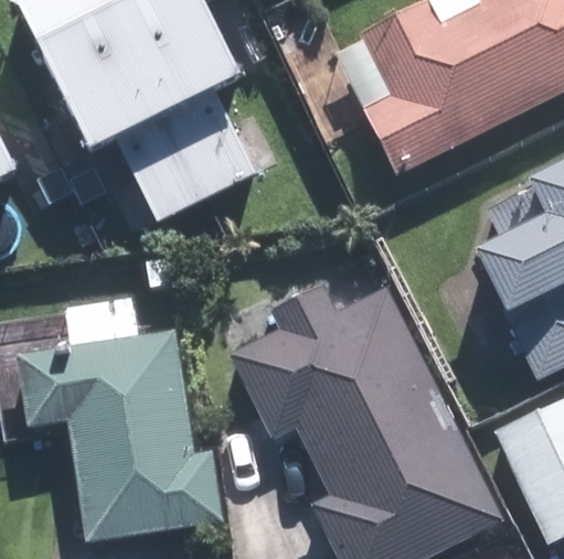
[(118,147),(168,121),(106,0),(27,0),(14,7),(94,159),(118,147)]
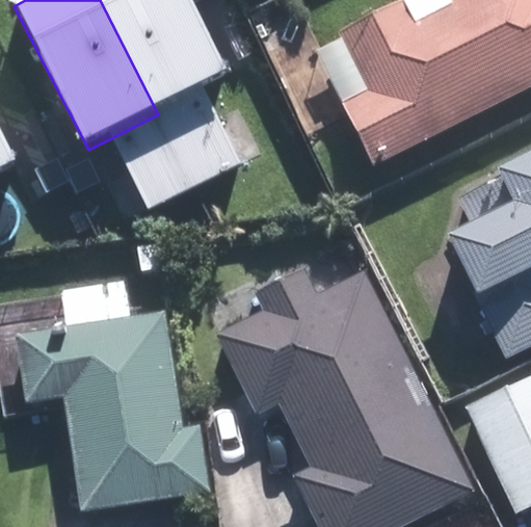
[(100,0),(158,114),(203,90),(226,79),(185,0),(100,0)]
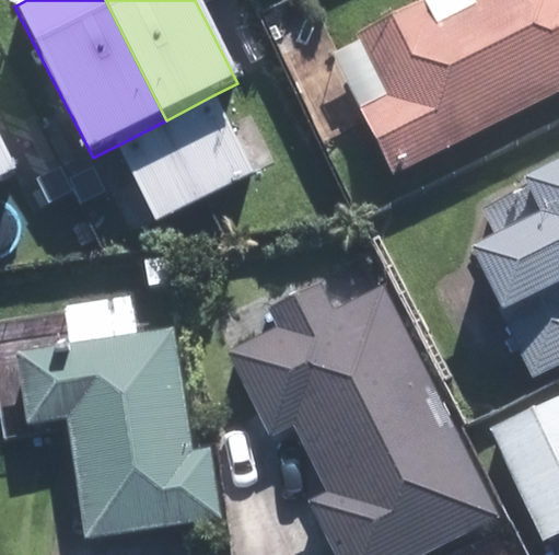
[(393,174),(558,92),(558,0),(476,0),(477,2),(440,21),(430,0),(428,0),(359,34),(387,94),(360,108),(393,174)]
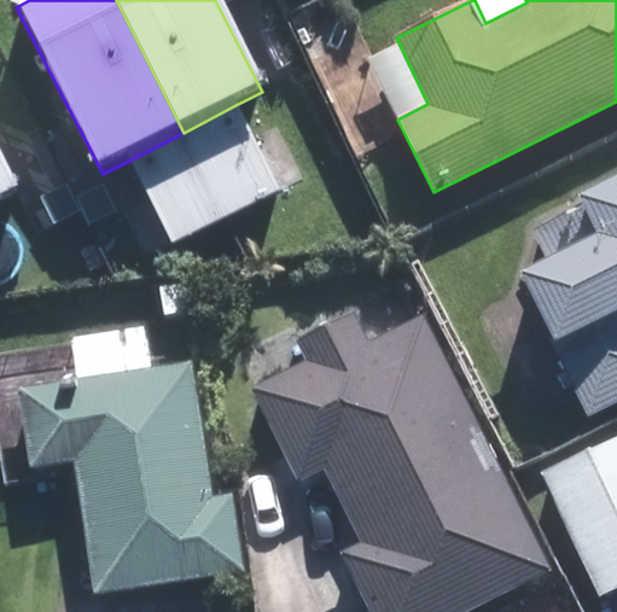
[(184,133),(129,161),(175,248),(281,193),(236,105),(184,133)]
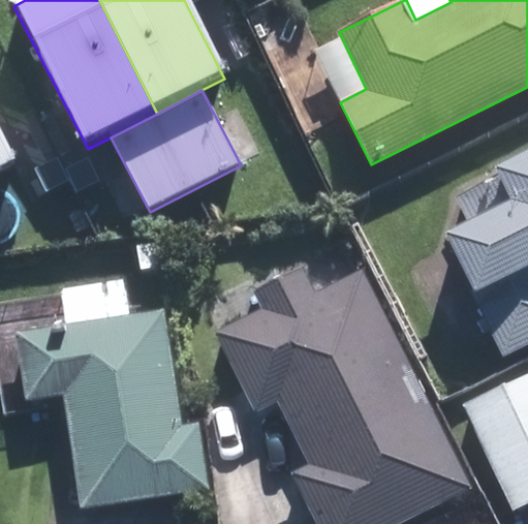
[(0,174),(16,166),(0,135),(0,174)]
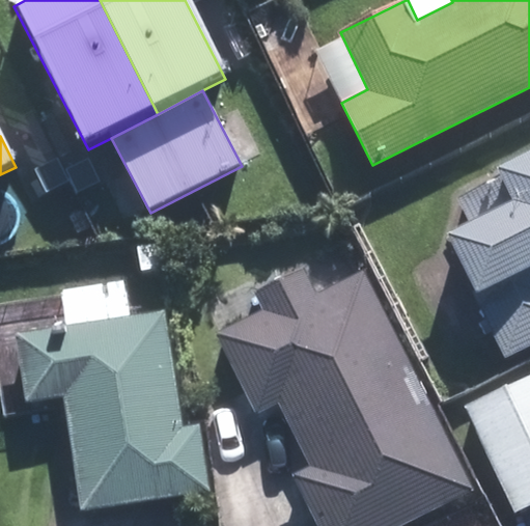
[(529,156),(499,171),(502,176),(459,198),(474,226),(446,240),(506,357),(529,344),(529,156)]
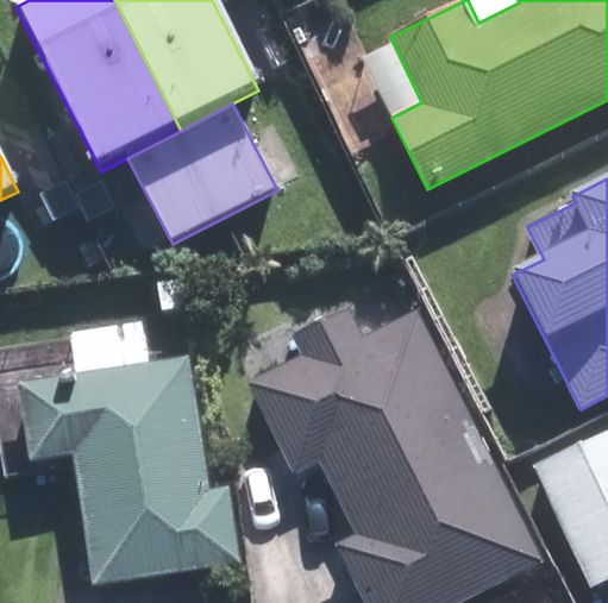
[(456,602),(541,563),(419,309),(364,337),(350,306),(289,334),(300,356),(245,382),(290,475),(315,463),(351,538),(338,544),(367,602),(456,602)]
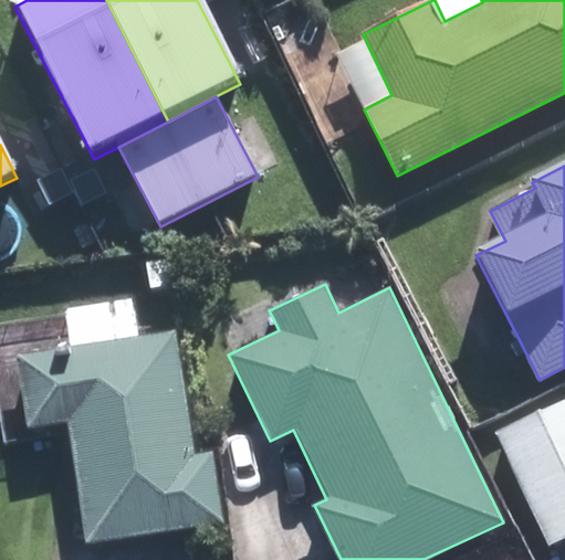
[(89,541),(222,521),(213,450),(194,453),(178,331),(21,354),(31,428),(71,421),(89,541)]
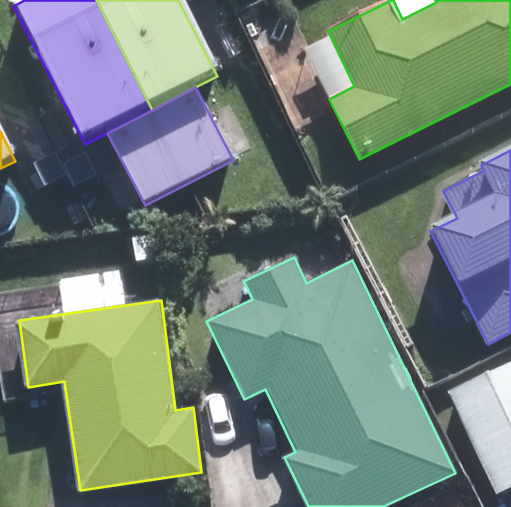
[(497,492),(510,486),(510,360),(449,390),(497,492)]
